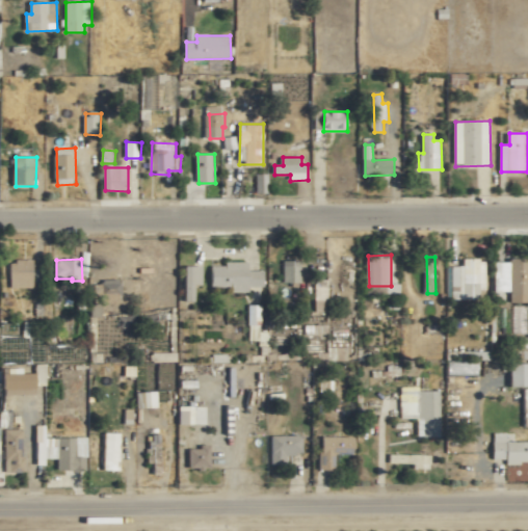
[(481,299),(481,290),(487,290),(486,260),(464,260),(465,266),(452,266),(453,289),(454,289),(455,300),(481,299)]
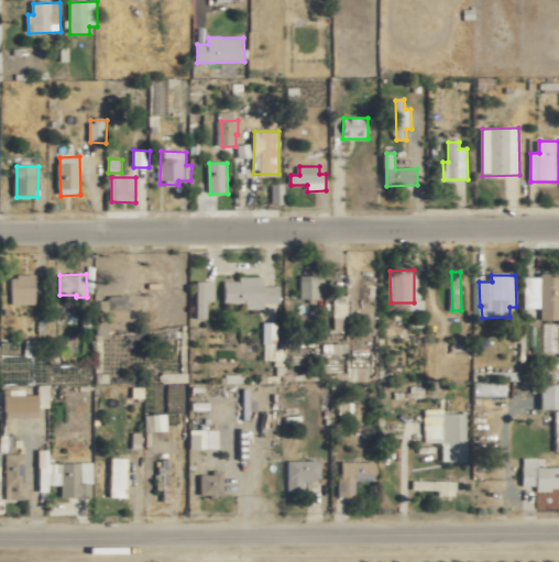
[(558,275),(525,276),(525,309),(541,309),(541,320),(558,320),(558,275)]
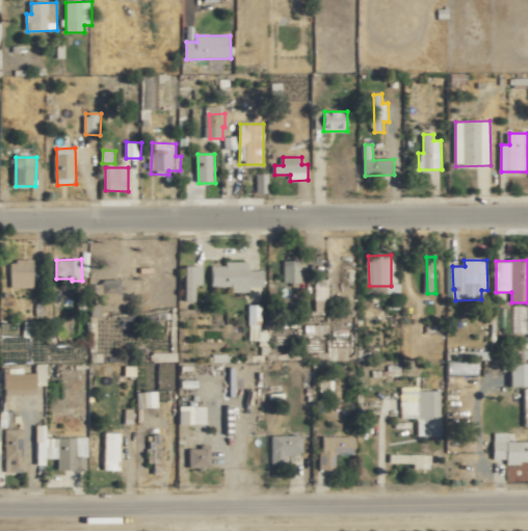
[(35,261),(11,261),(11,288),(34,289),(35,261)]
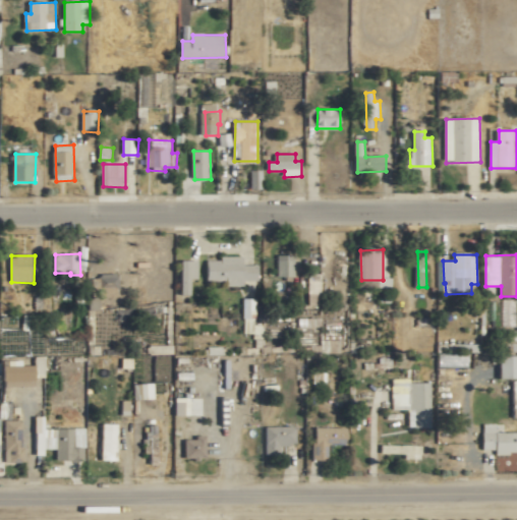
[(296,277),(297,255),(280,255),(279,277),(296,277)]
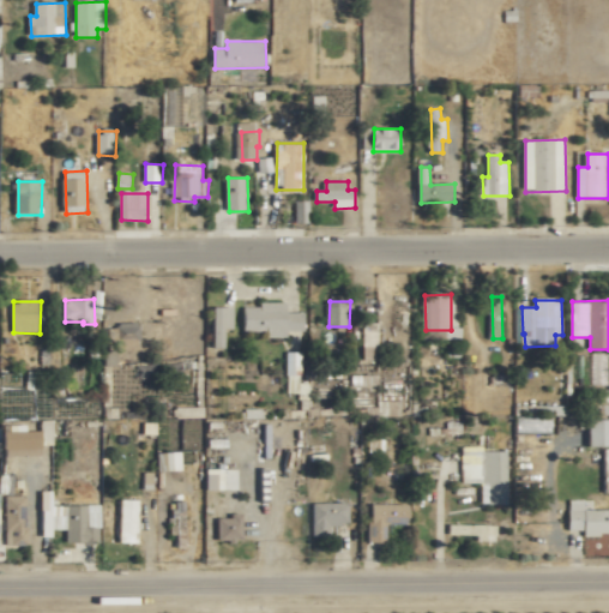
[(289,337),(289,331),(306,331),(306,312),(289,312),(289,302),(261,304),(261,307),(246,307),(246,332),(269,331),(270,338),(289,337)]
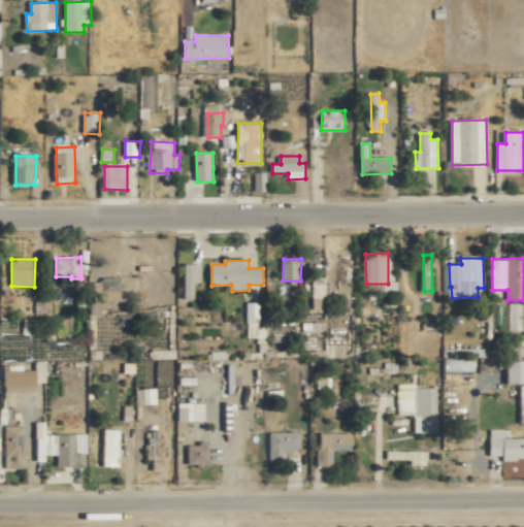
[(203,284),(202,264),(185,264),(186,300),(195,300),(195,284),(203,284)]
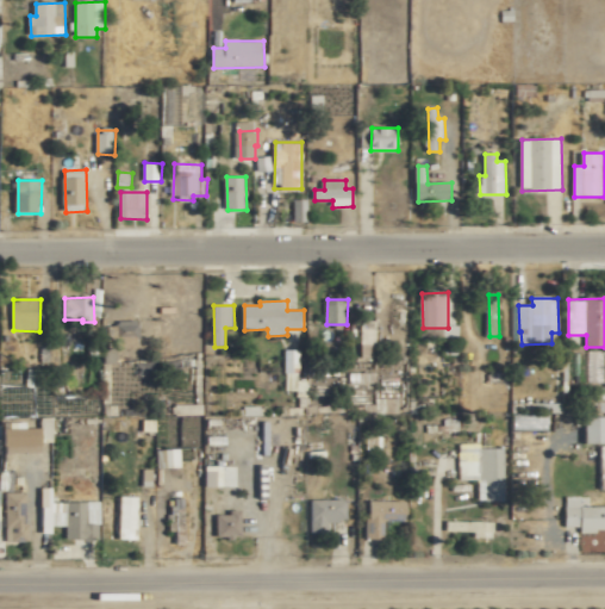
[(141,322),(119,322),(119,349),(141,349),(141,322)]
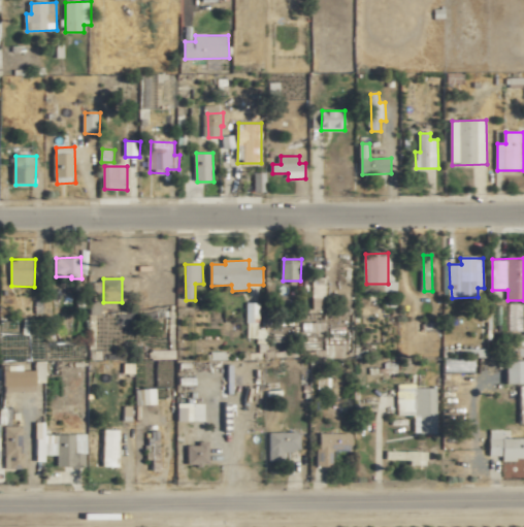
[(327,278),(314,278),(315,308),(327,308),(327,278)]
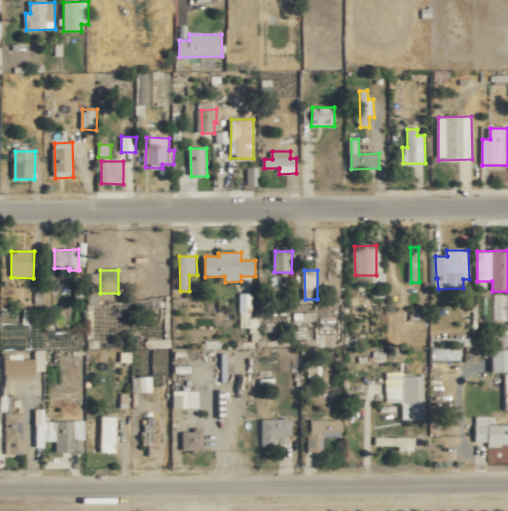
[(252,293),(241,293),(241,327),(253,327),(252,293)]
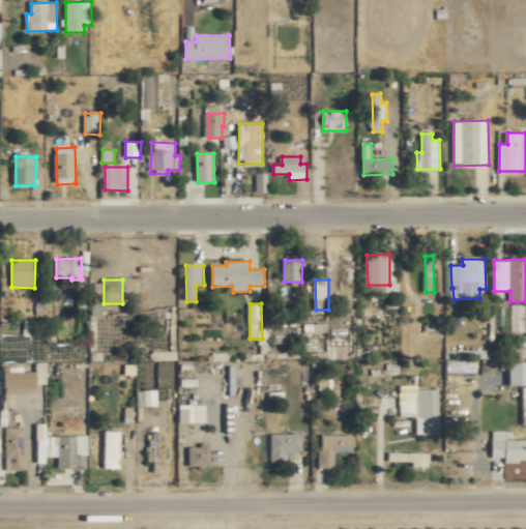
[(525,362),(510,362),(510,386),(525,386),(525,362)]
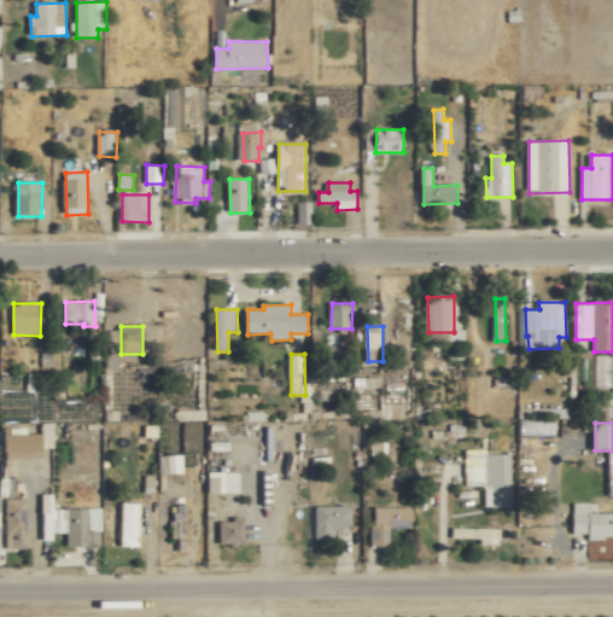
[(56,449),(56,424),(42,424),(42,434),(9,434),(9,460),(44,460),(44,449),(56,449)]
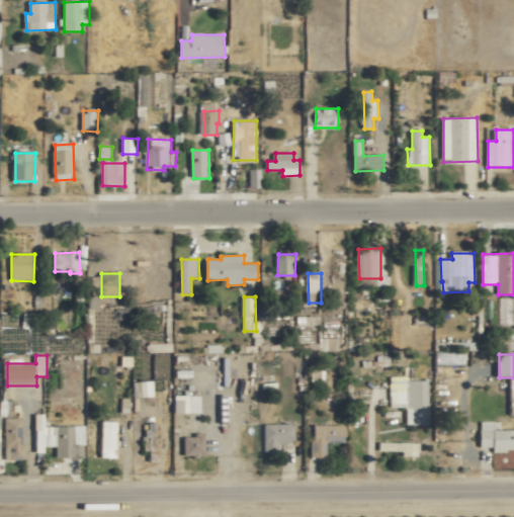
[(429,380),(410,381),(410,376),(393,377),(394,408),(407,408),(408,426),(430,426),(429,380)]
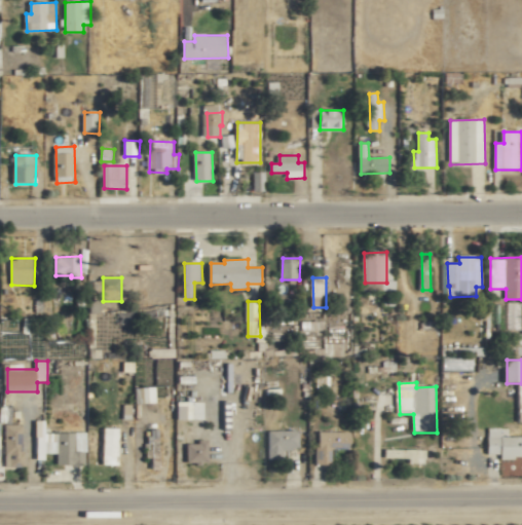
[(138,388),(139,404),(158,403),(157,387),(138,388)]
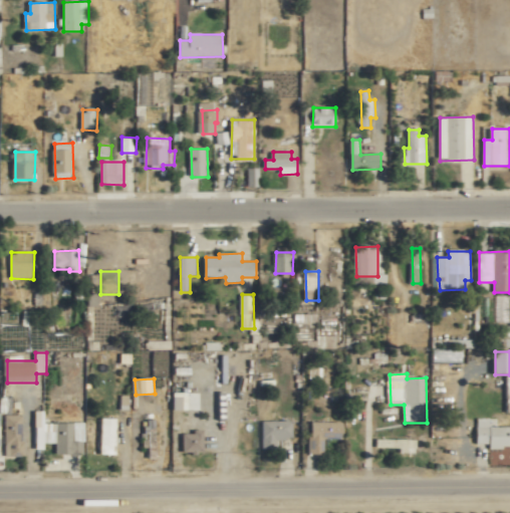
[(175,411),(189,410),(189,393),(175,393),(175,411)]
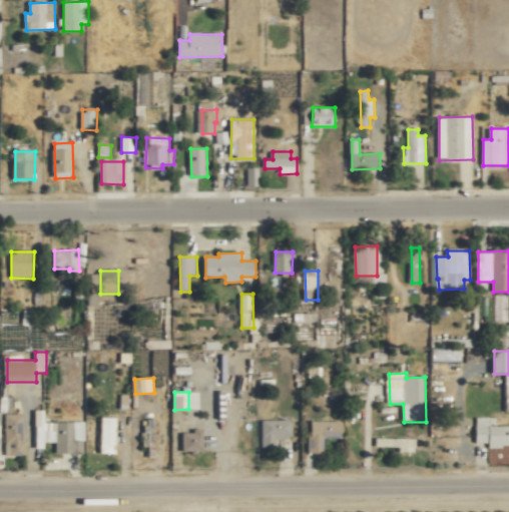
[(7,456),(26,456),(25,441),(23,441),(23,414),(6,415),(7,456)]
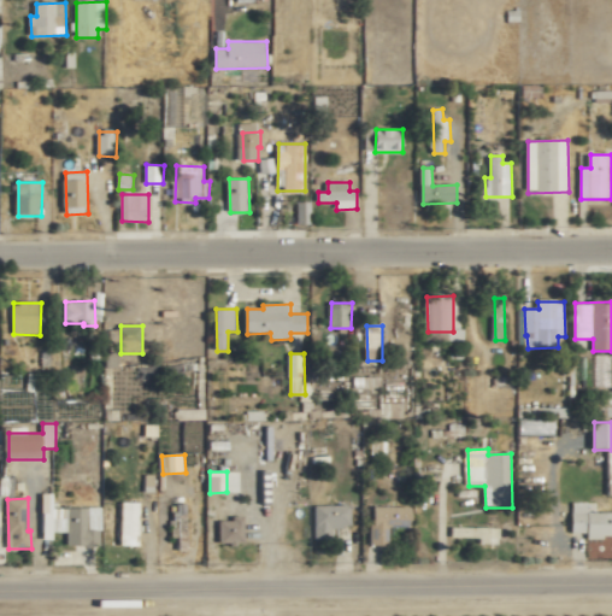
[(142,503),(123,502),(122,546),(141,546),(142,503)]
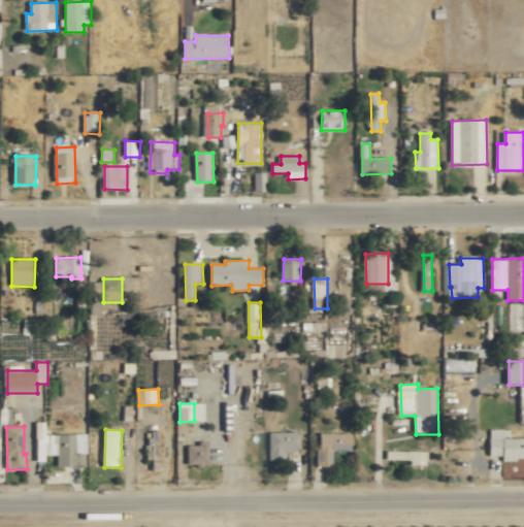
[(523,438),(505,438),(505,430),(491,430),(491,457),(502,457),(502,460),(523,460),(523,438)]
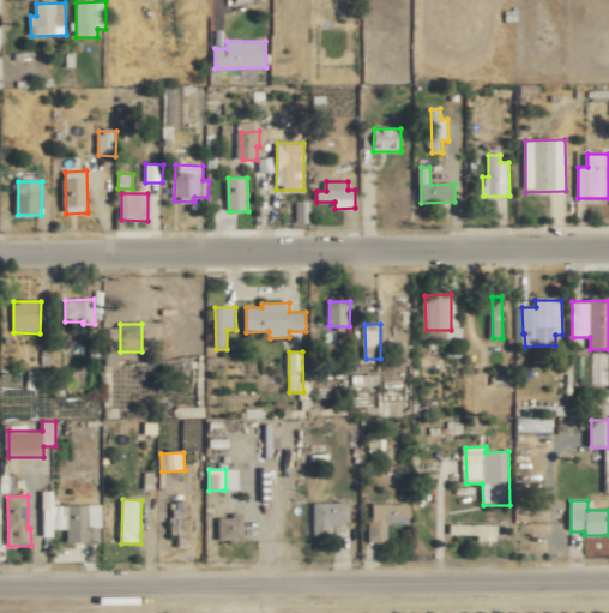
[(314,504),(315,538),(332,538),(332,526),(351,526),(350,503),(314,504)]
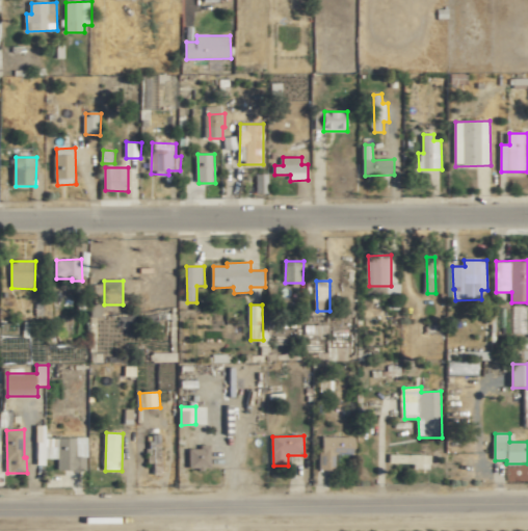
[(357,436),(322,437),(323,471),(337,470),(337,455),(357,455),(357,436)]
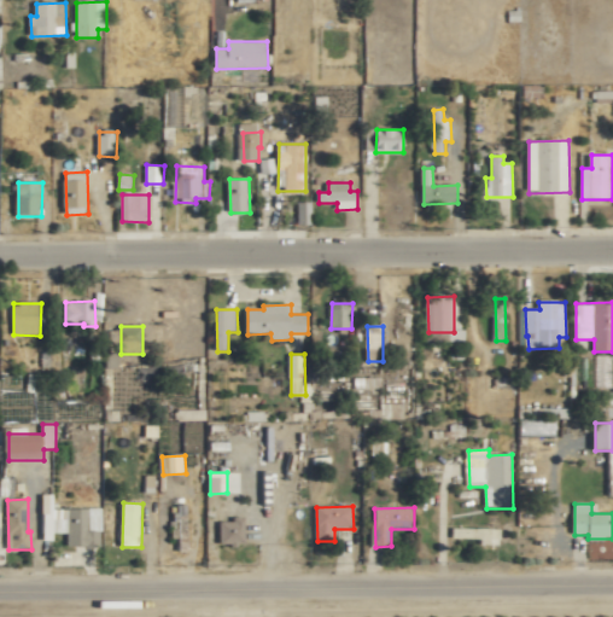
[(103,510),(45,511),(45,535),(69,534),(70,547),(103,547),(103,510)]
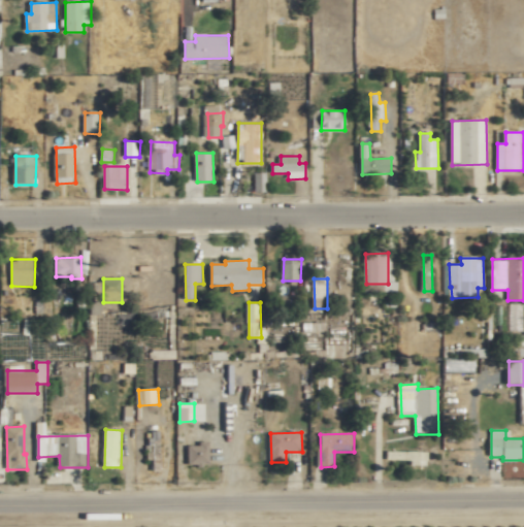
[(210,441),(201,442),(201,446),(189,446),(190,466),(210,466),(210,441)]
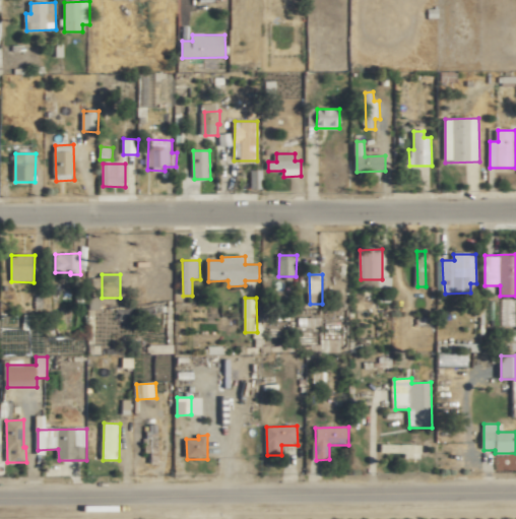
[(159,464),(159,437),(151,438),(151,464),(159,464)]
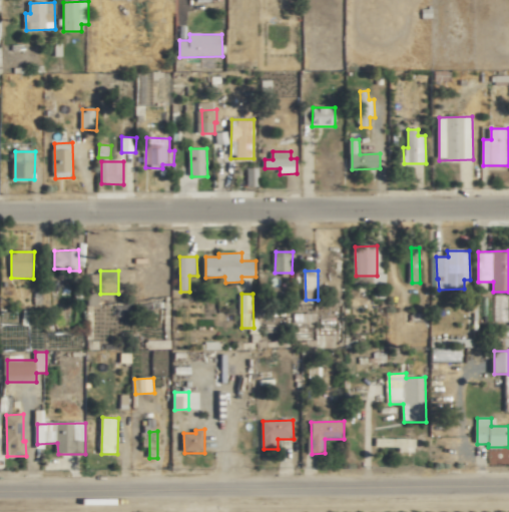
[(400,448),(400,452),(416,453),(417,440),(377,438),(376,447),(400,448)]
